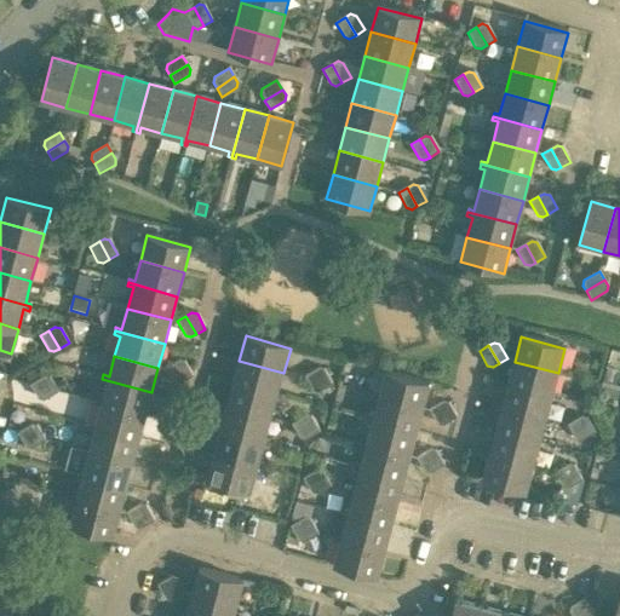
[(179,360),(173,364),(184,381),(193,376),(184,362),(179,360)]
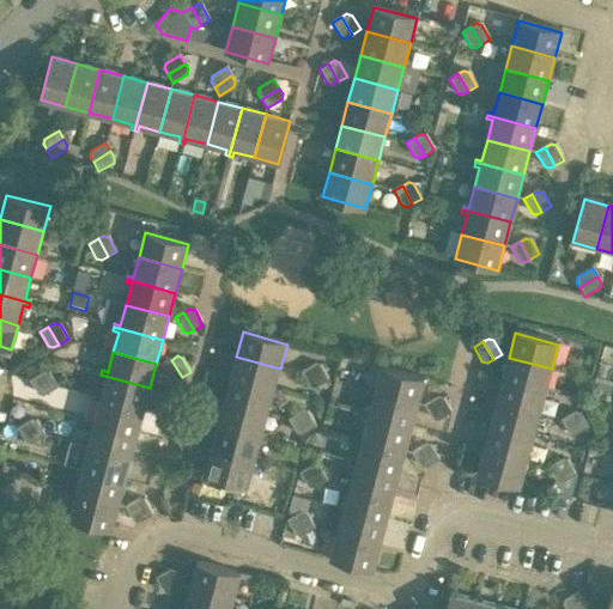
[(230,379),(274,393),(280,369),(236,357),(230,379)]
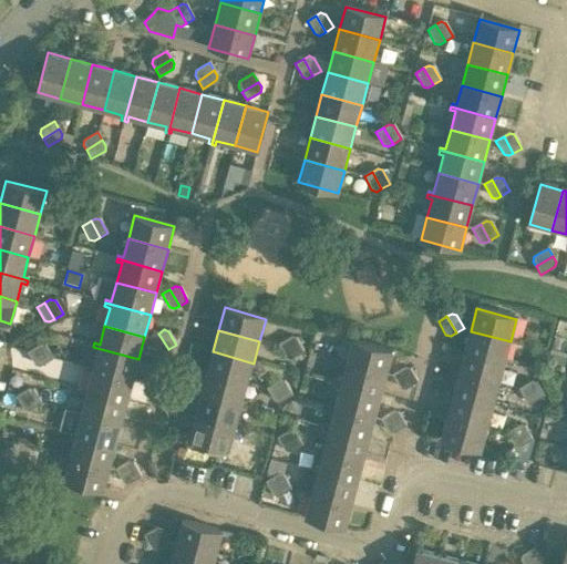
[(511,341),(471,331),(464,352),(509,365),(511,361),(505,360),(511,341)]
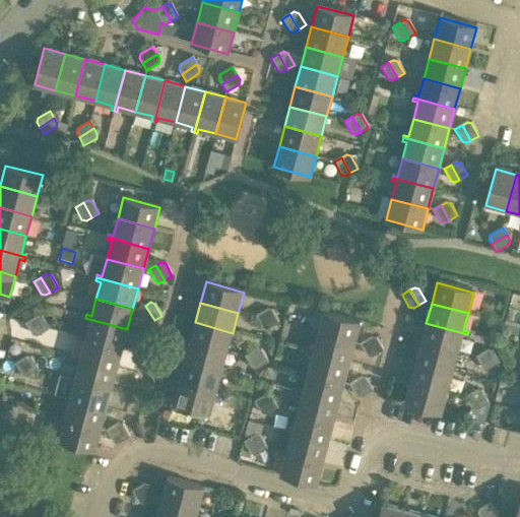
[(149,323),(154,320),(145,306),(138,310),(145,322),(149,323)]
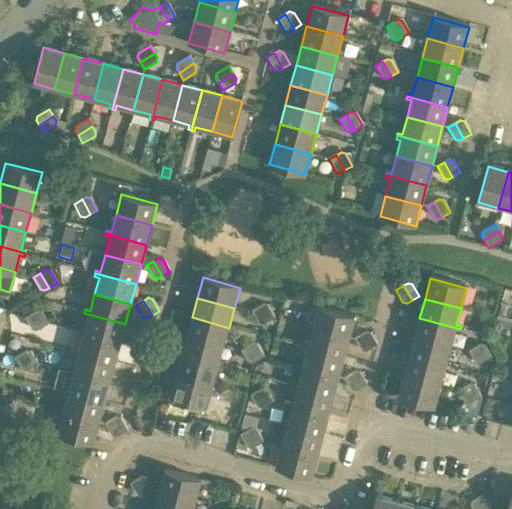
[(263,304),(258,307),(267,322),(275,317),(267,305),(263,304)]
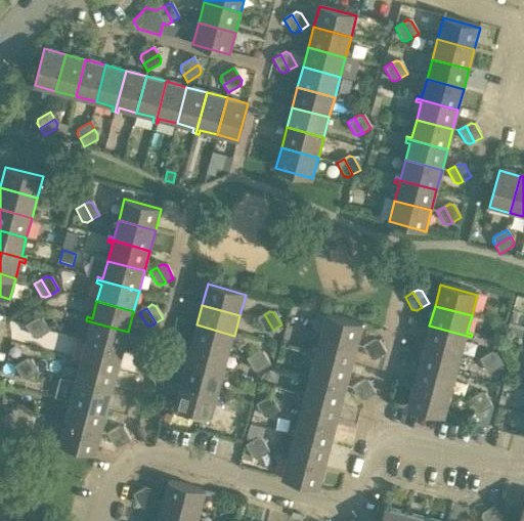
[(522,315),(512,312),(508,326),(518,329),(522,315)]
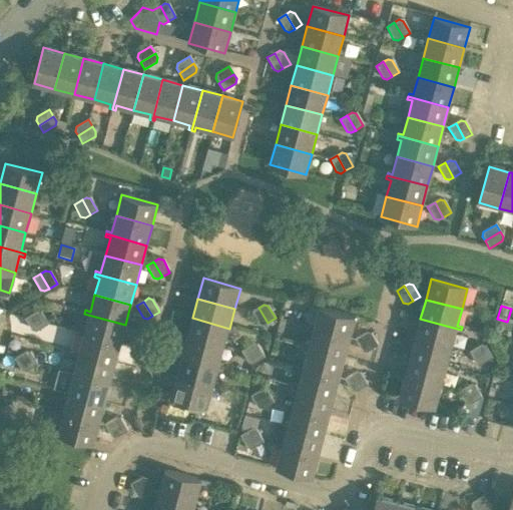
[(264,325),(268,323),(259,308),(251,312),(259,324),(264,325)]
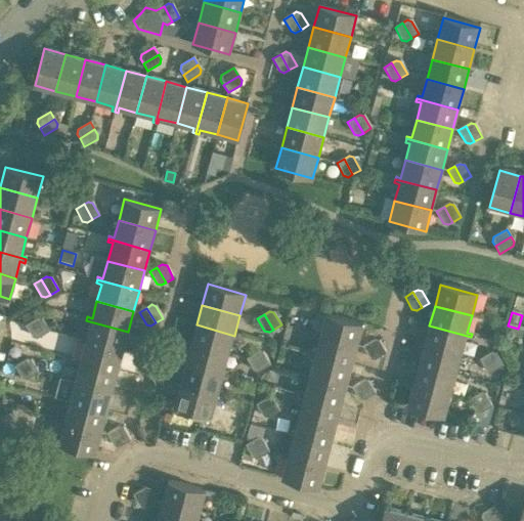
[(326,316),(320,337),(357,347),(362,326),(326,316)]
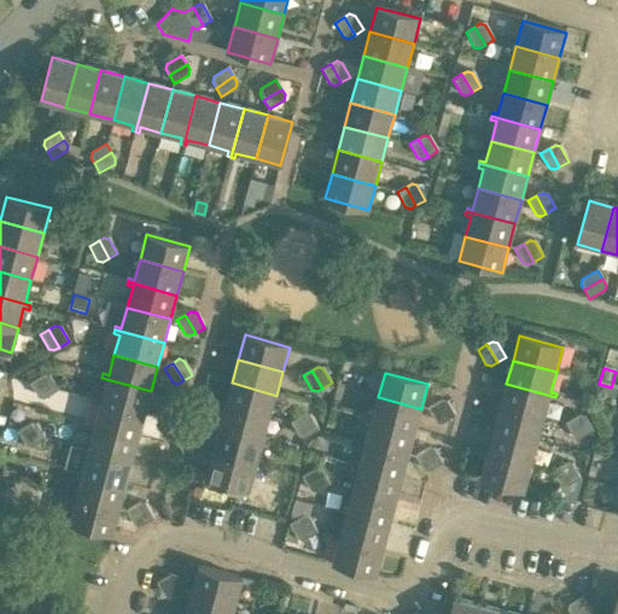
[(45,375),(39,378),(48,396),(58,391),(50,376),(45,375)]
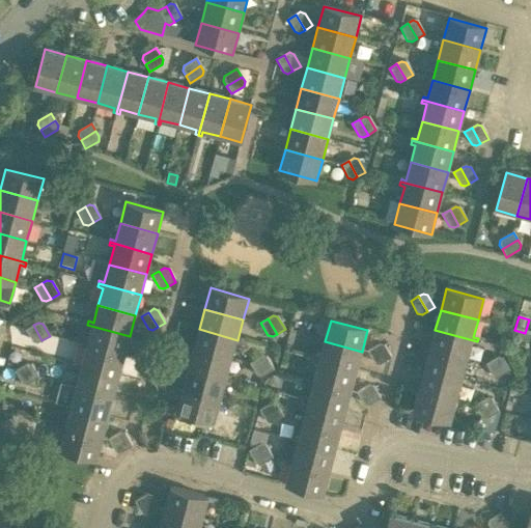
[(37,343),(42,340),(33,325),(25,330),(32,342),(37,343)]
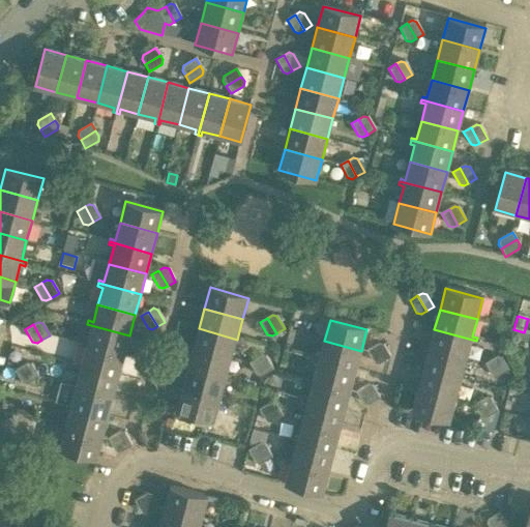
[(129,335),(87,324),(86,327),(92,328),(87,346),(124,356),(129,335)]
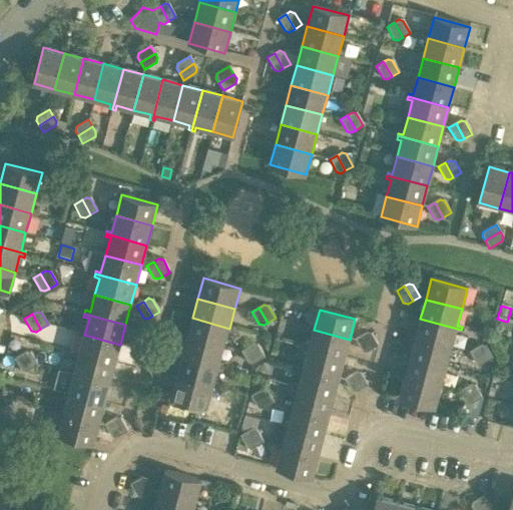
[(187,338),(223,348),(229,329),(192,318),(187,338)]
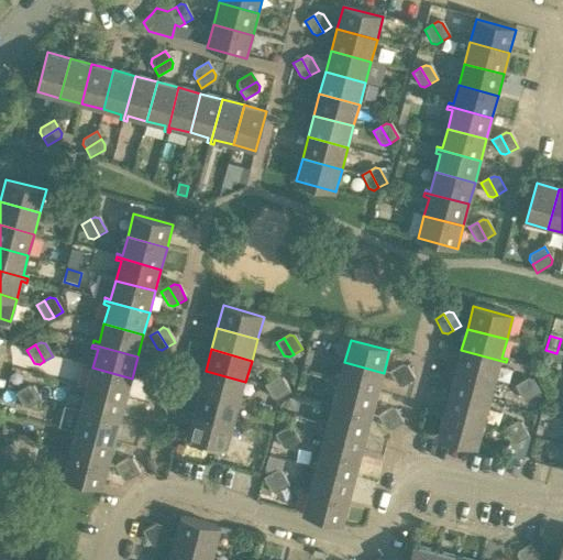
[(506,362),(461,350),(455,372),(495,383),(500,363),(505,365),(506,362)]
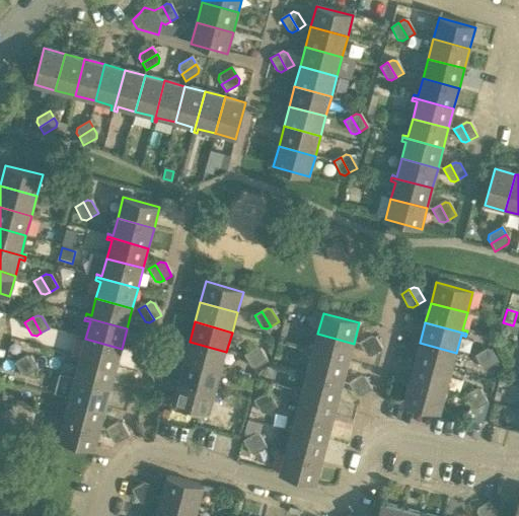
[(349,363),(354,344),(317,334),(313,351),(309,349),(308,353),(349,363)]
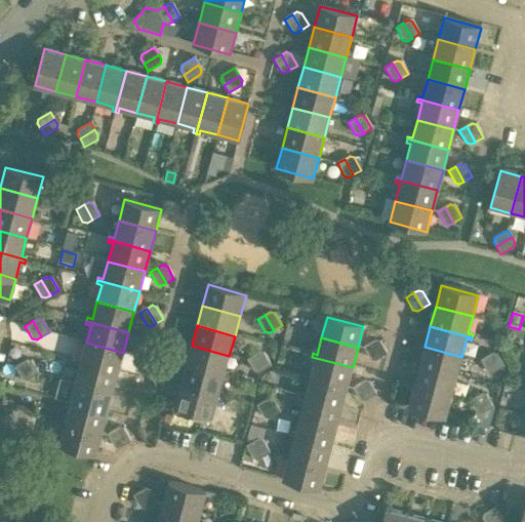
[(379,358),(387,354),(379,342),(375,340),(370,344),(379,358)]
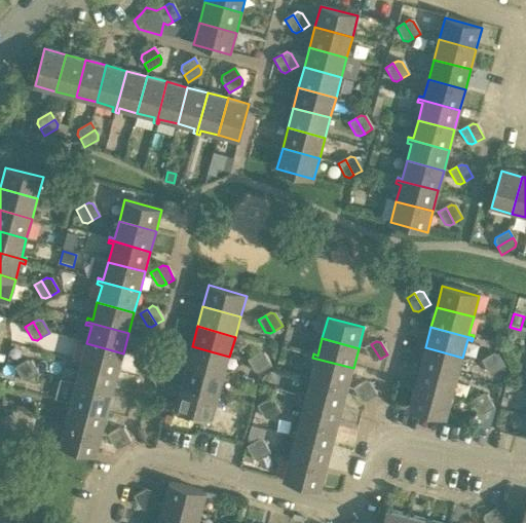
[(81,364),(117,373),(123,353),(86,343),(81,364)]
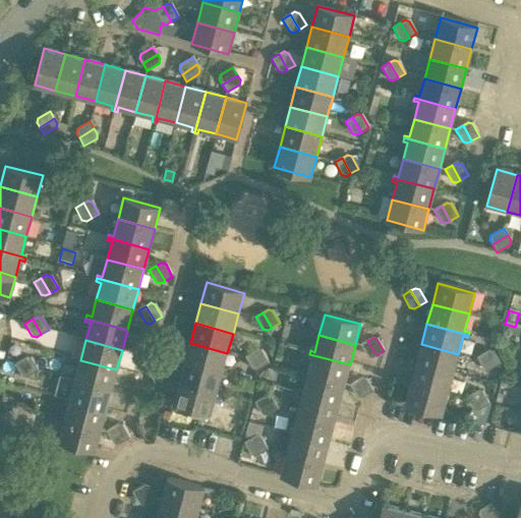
[(377,355),(367,341),(360,345),(367,357),(371,358),(377,355)]
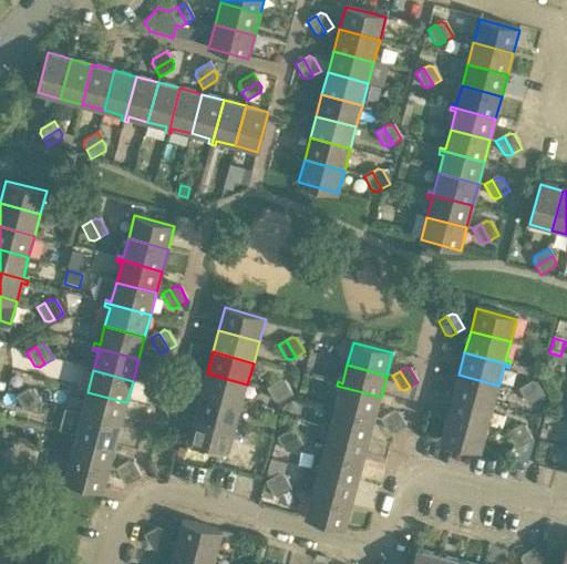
[(200,396),(246,408),(247,404),(241,403),(247,385),(207,373),(200,396)]
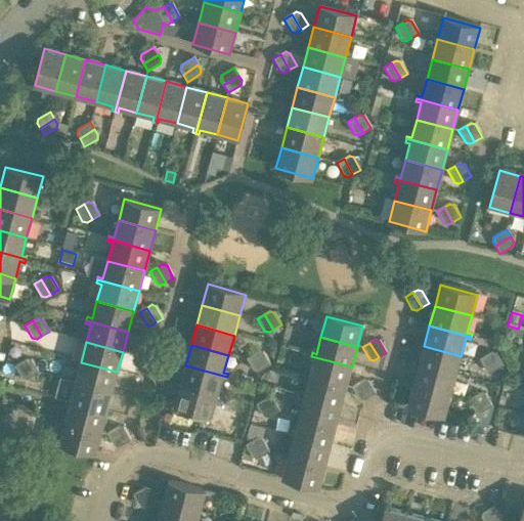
[(461,356),(424,346),(419,366),(455,376),(461,356)]
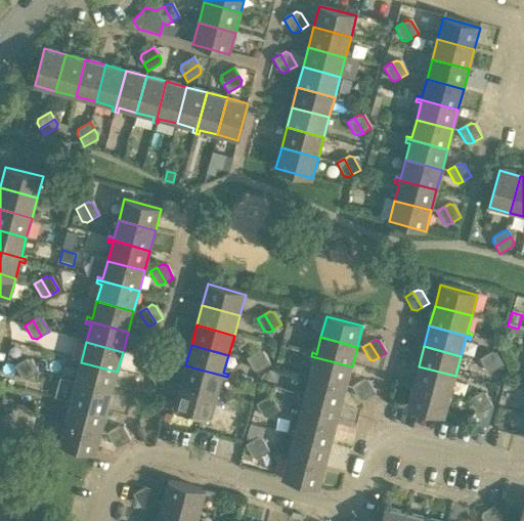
[(258,351),(254,354),(263,370),(270,365),(263,353),(258,351)]
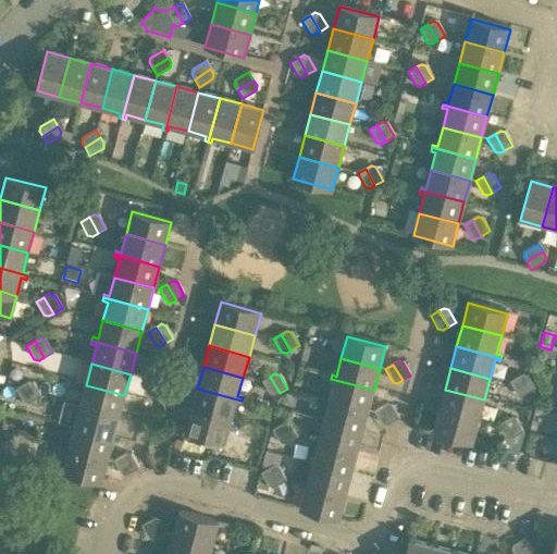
[(522,374),(517,378),(527,394),(534,389),(527,376),(522,374)]
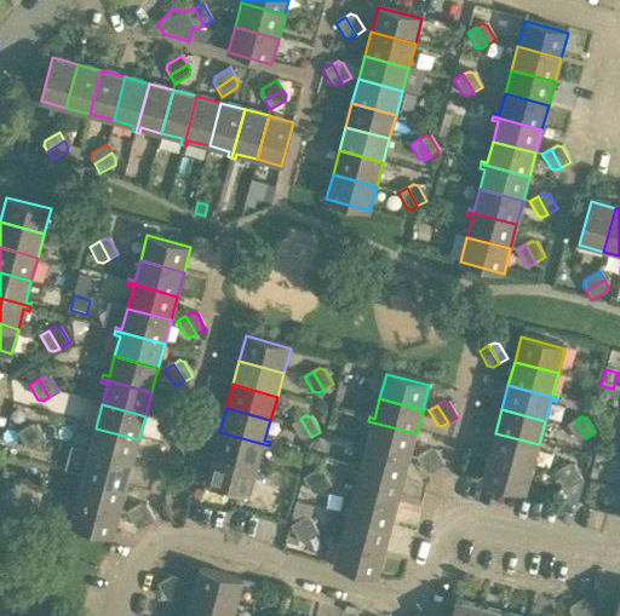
[(305,441),(311,437),(300,419),(292,425),(300,439),(305,441)]
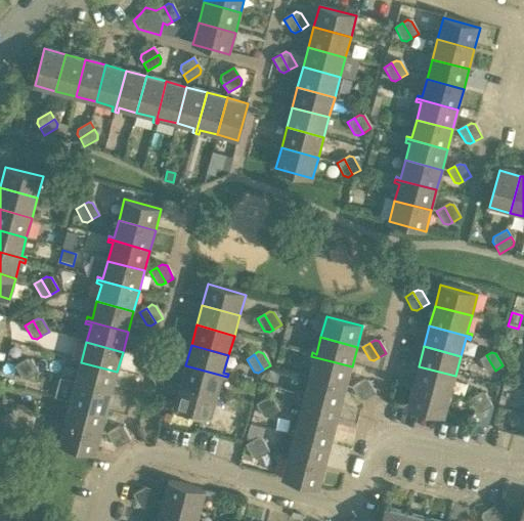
[(490,374),(495,371),(486,355),(479,359),(486,372),(490,374)]
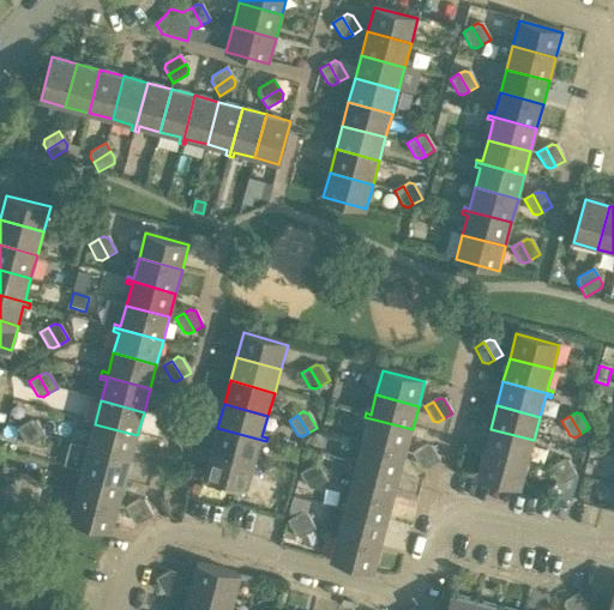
[(405,453),(413,429),(365,417),(363,420),(368,421),(362,442),(405,453)]
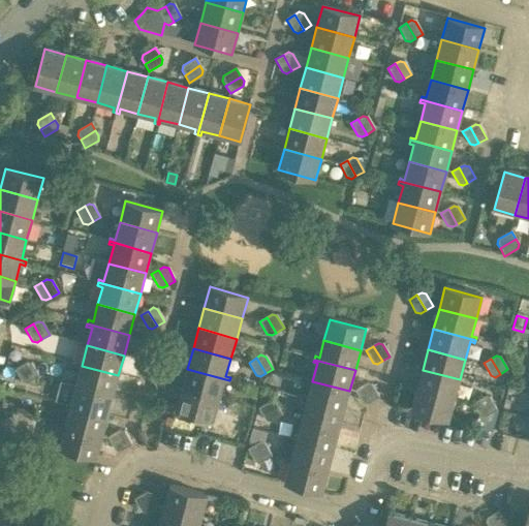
[(27,363),(23,365),(31,380),(38,376),(31,364),(27,363)]
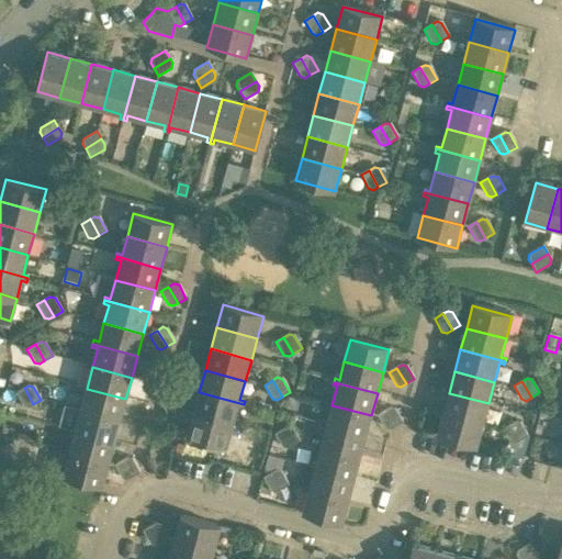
[(27,407),(33,404),(24,388),(15,393),(23,406),(27,407)]
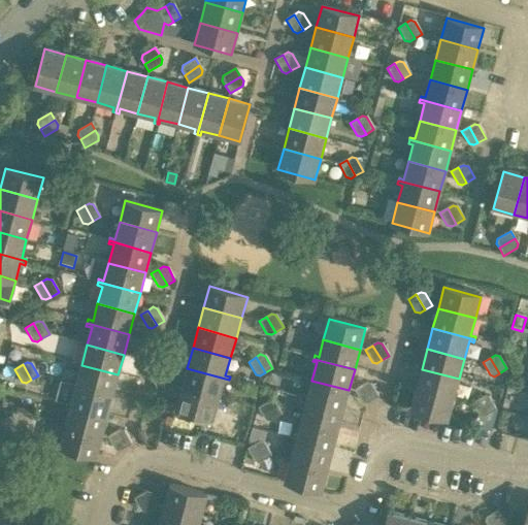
[(75,386),(112,395),(118,374),(81,365),(75,386)]
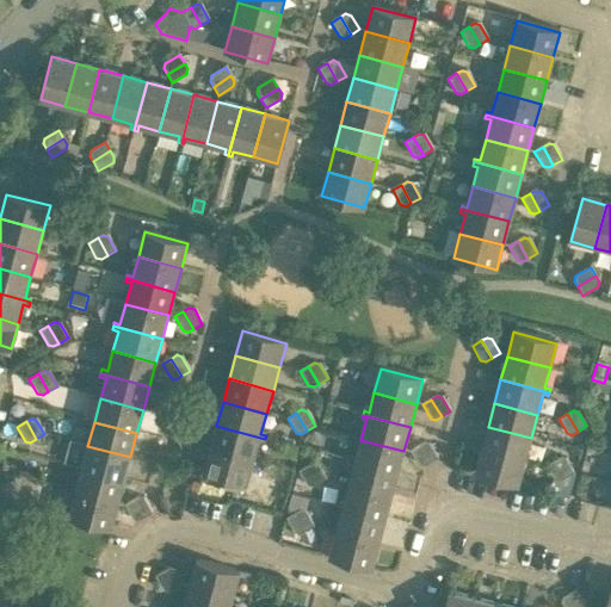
[(210,448),(254,462),(259,441),(264,443),(265,439),(216,426),(210,448)]
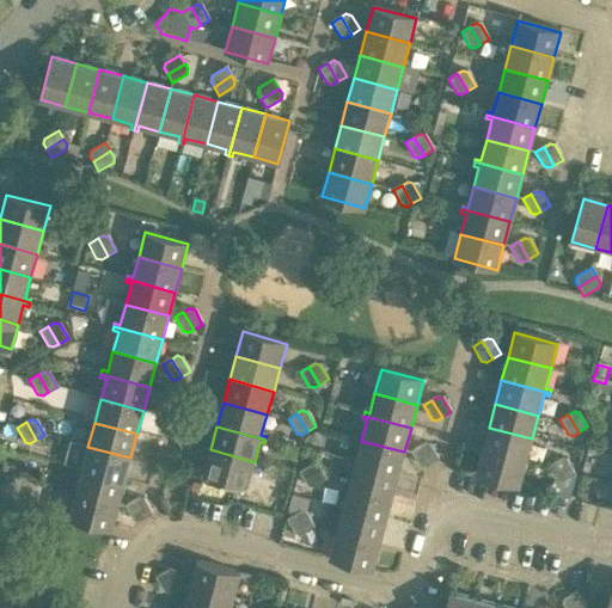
[(532,438),(489,428),(483,452),(526,462),(532,438)]
